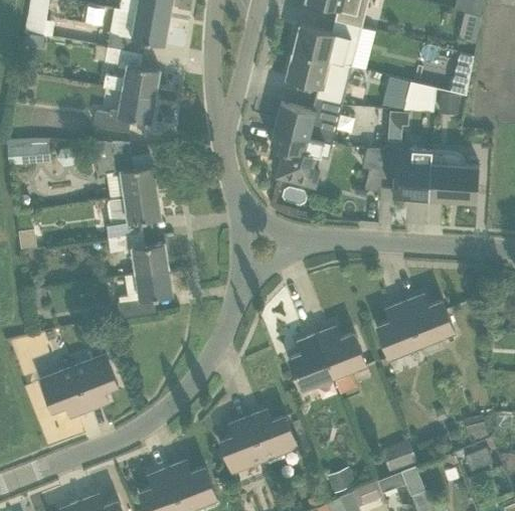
[(48,0),(29,0),(24,33),(44,37),(51,38),(54,22),(45,21),(48,0)]
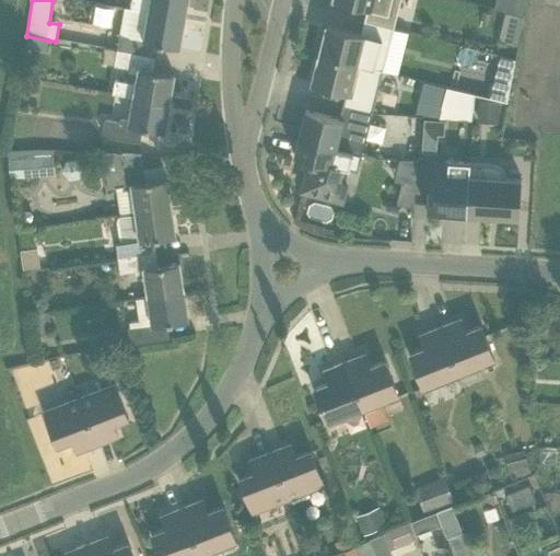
[(131,0),(130,11),(183,21),(186,0),(131,0)]
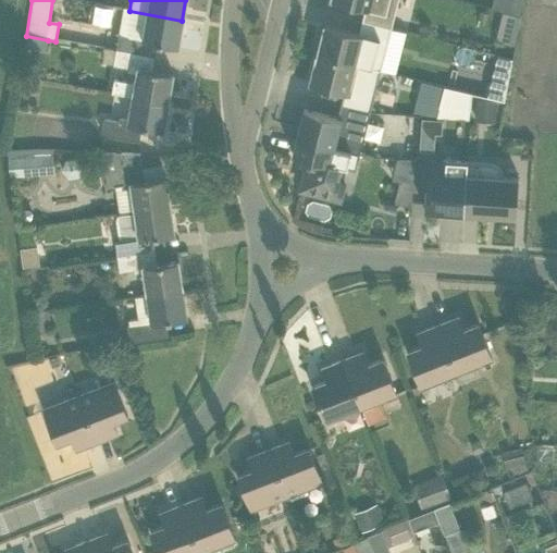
[(331,0),(364,9),(361,22),(391,29),(397,0),(331,0)]
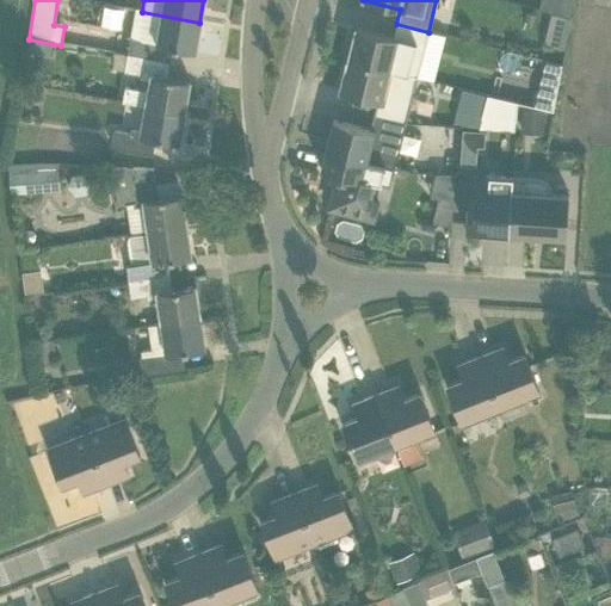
[(571,18),(573,0),(541,0),(538,11),(571,18)]
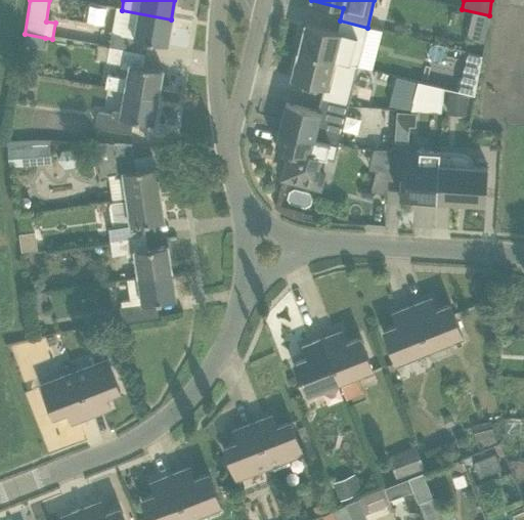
[(147,42),(166,46),(171,19),(122,10),(117,9),(110,49),(145,55),(147,42)]
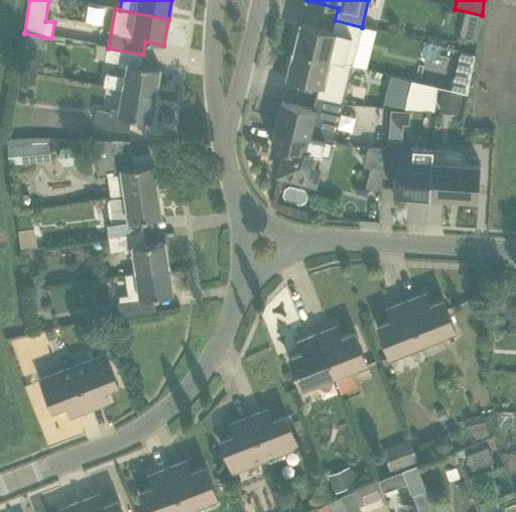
[(459,39),(471,42),(477,16),(465,13),(459,39)]
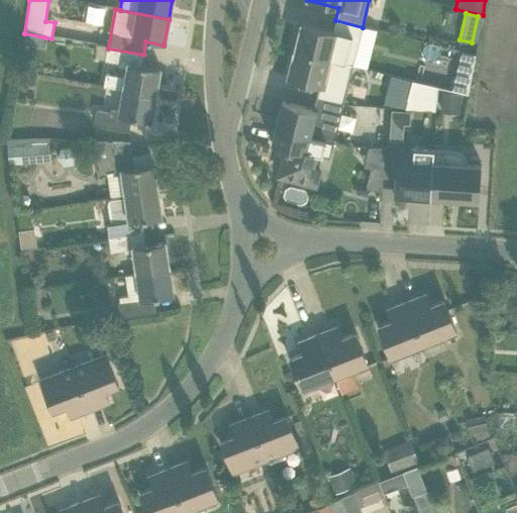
[(301,24),(294,52),(352,67),(363,27),(335,20),(332,32),(301,24)]
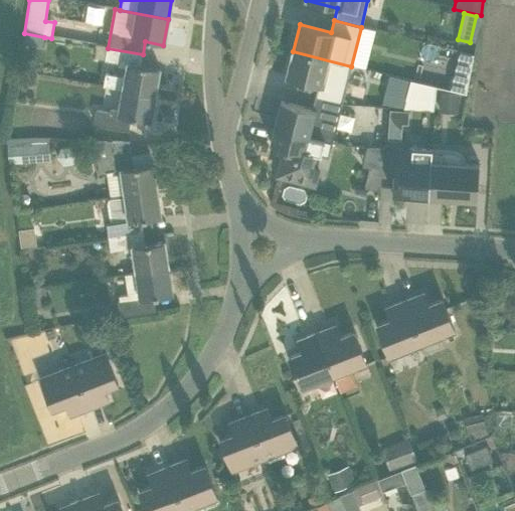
[(42,48),(44,37),(24,33),(23,45),(42,48)]
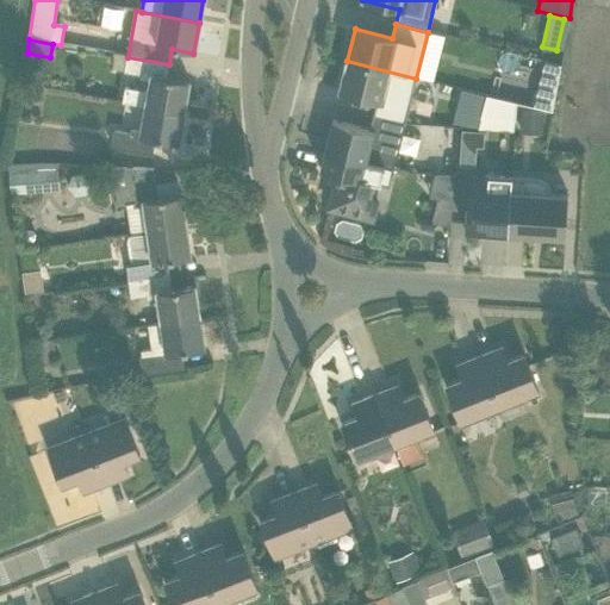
[(122,104),(126,104),(182,114),(188,82),(166,79),(169,64),(128,57),(125,73),(141,75),(139,80),(148,81),(147,92),(125,88),(122,104)]
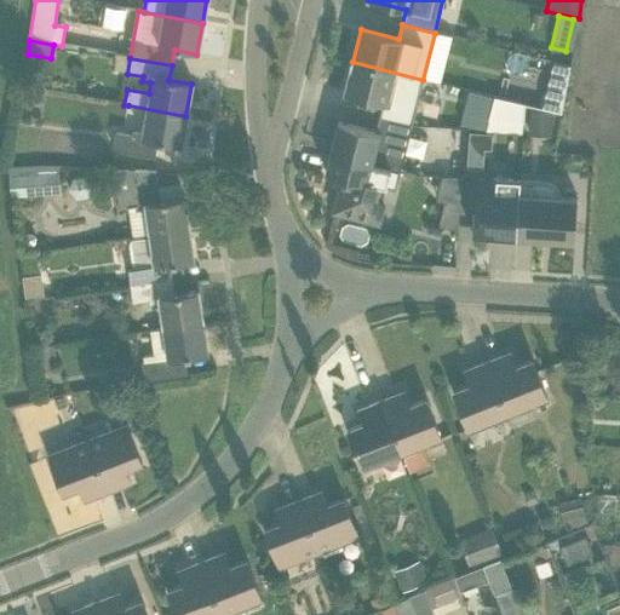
[(379,116),(412,125),(423,80),(352,62),(345,95),(383,104),(379,116)]
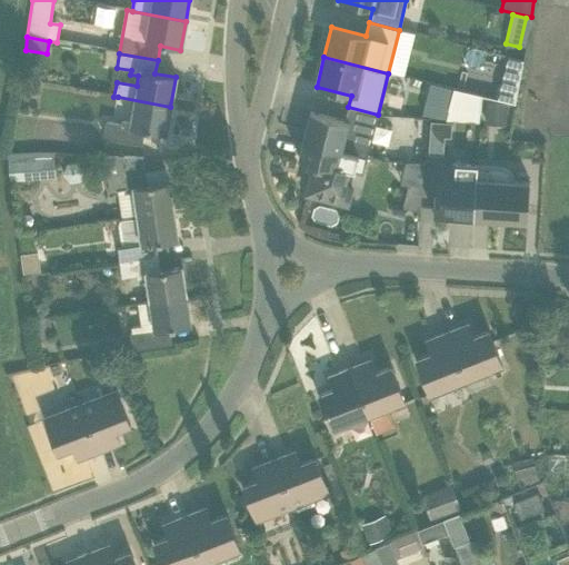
[(498,100),(516,105),(523,61),(507,58),(498,100)]
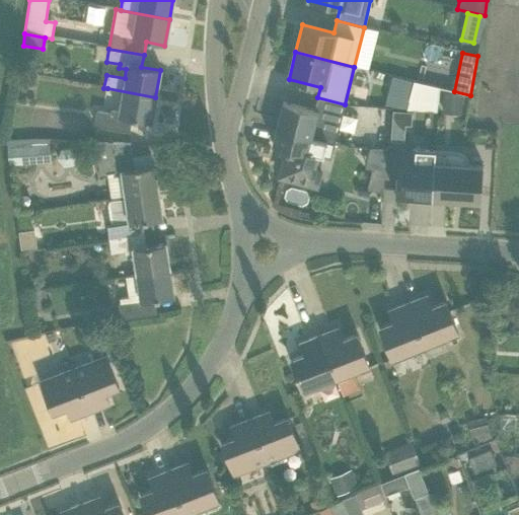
[(394,92),(409,95),(412,82),(398,79),(394,92)]
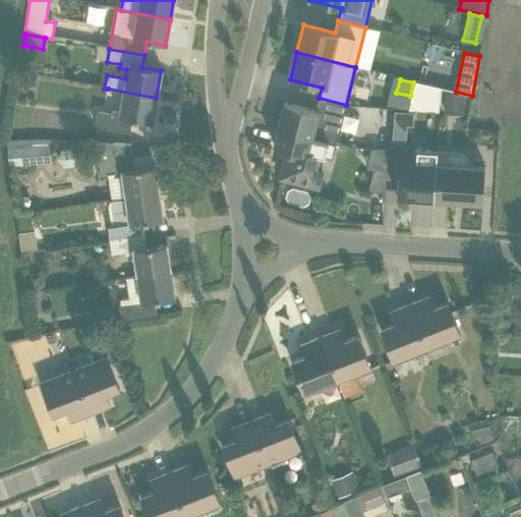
[(407,110),(439,113),(440,89),(415,82),(407,110)]
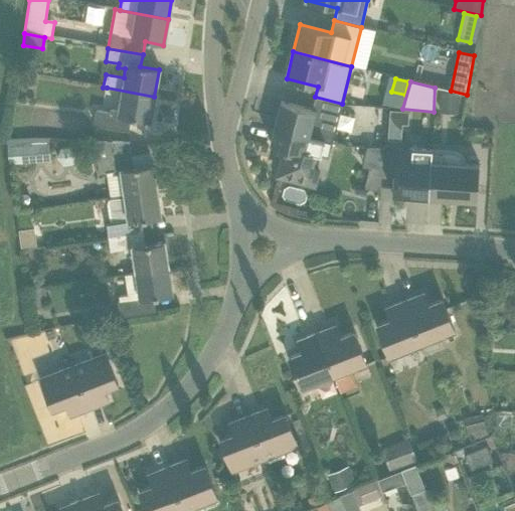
[(131,119),(150,122),(154,97),(107,88),(103,111),(97,110),(94,126),(129,132),(131,119)]
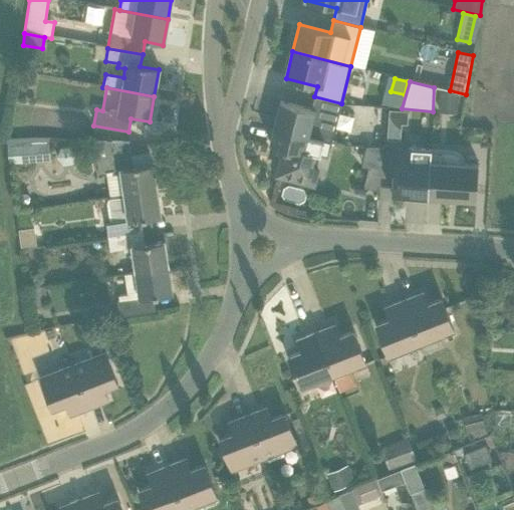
[(438,113),(457,114),(458,94),(439,92),(438,113)]
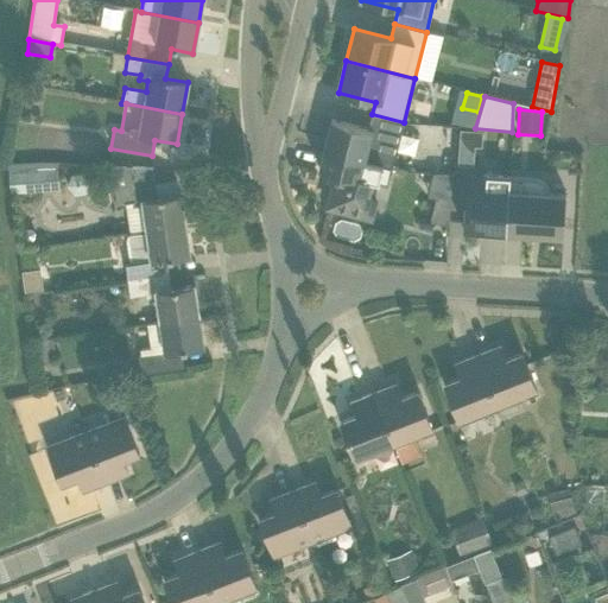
[(331,120),(323,153),(392,170),(404,122),(372,114),(368,129),(331,120)]
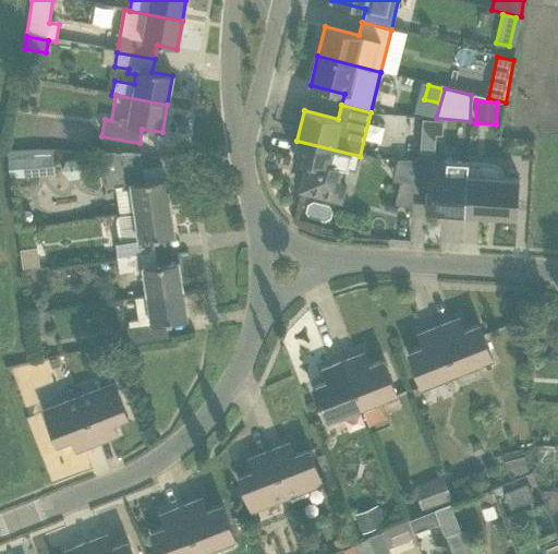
[(420,153),(433,154),(435,135),(441,135),(443,122),(422,121),(420,153)]
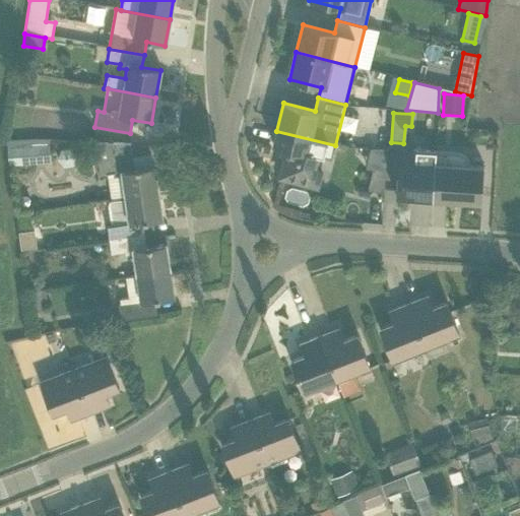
[(327,159),(331,160),(335,145),(276,131),(272,145),(281,147),(278,157),(285,159),(280,178),(312,185),(316,171),(324,173),(327,159)]
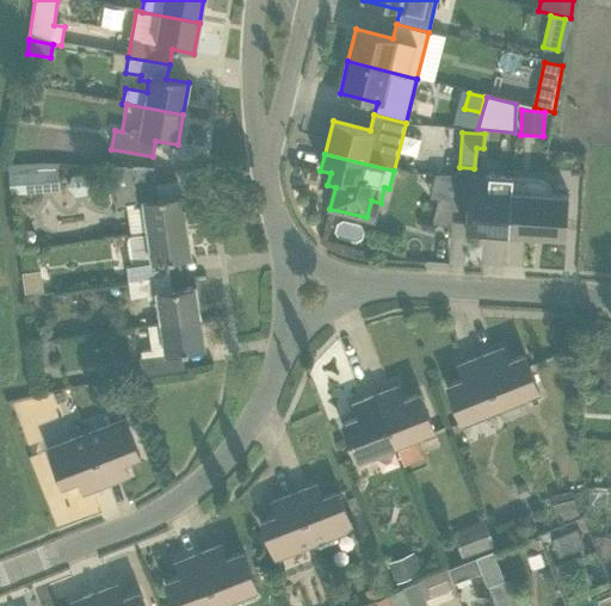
[(11,196),(60,192),(57,165),(7,166),(11,196)]
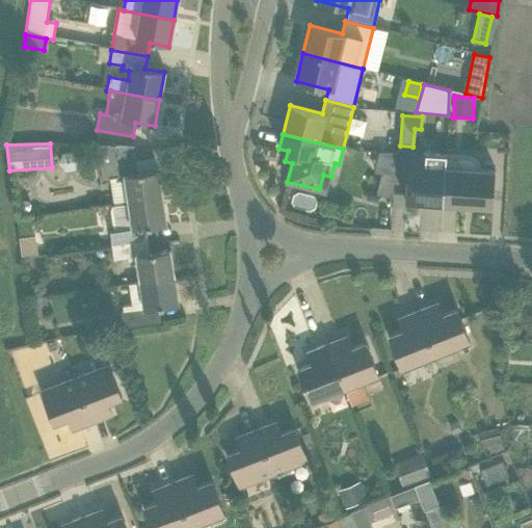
[(110,180),(113,204),(162,198),(158,170),(138,174),(134,149),(92,148),(95,168),(100,167),(102,181),(110,180)]
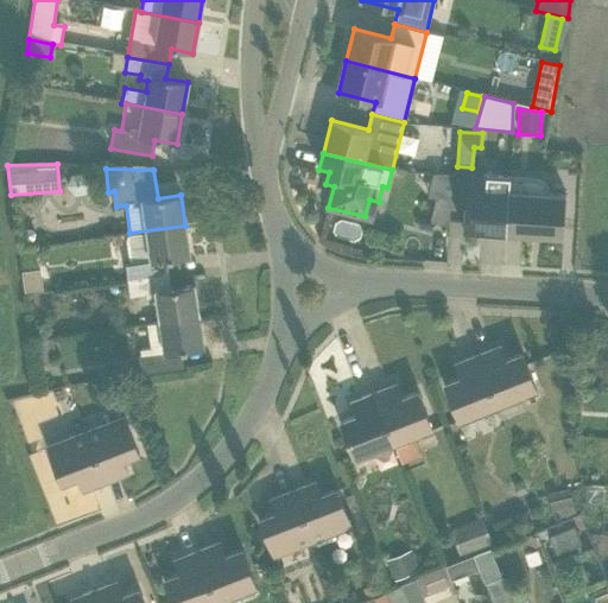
[(430,222),(447,226),(451,175),(432,175),(426,197),(435,200),(430,222)]
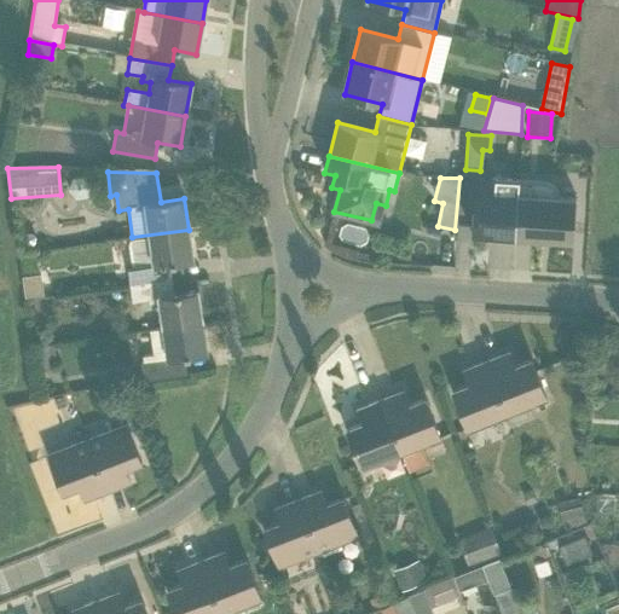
[(515,238),(519,181),(519,180),(475,178),(472,236),(515,238)]
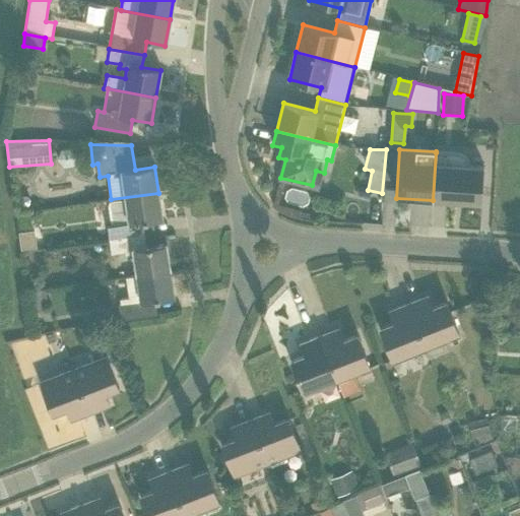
[(63,168),(73,167),(76,157),(71,150),(61,151),(58,160),(63,168)]
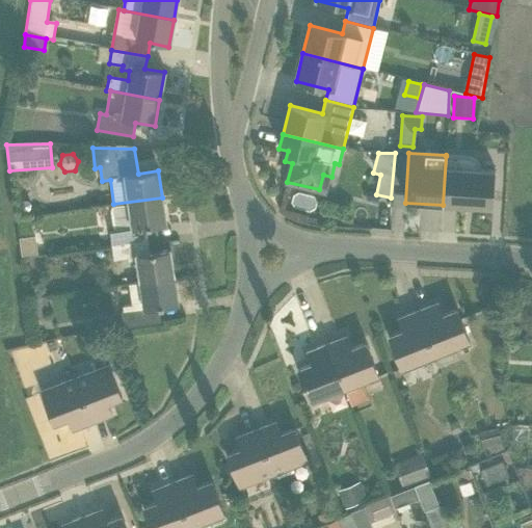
[(443,205),(493,208),(495,170),(479,169),(478,163),(477,161),(473,159),(469,157),(446,156),(443,205)]
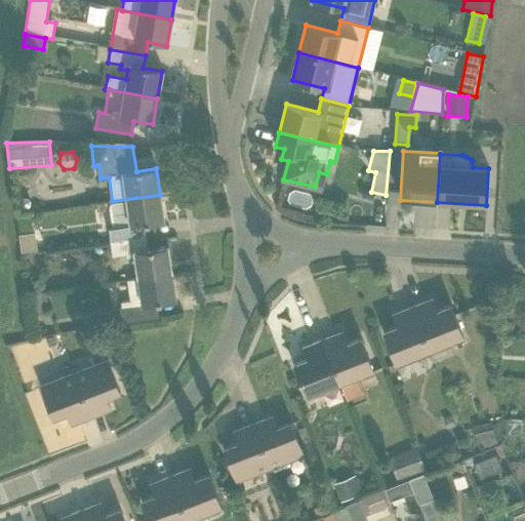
[(145,225),(164,222),(160,195),(112,201),(111,202),(109,207),(112,225),(115,227),(109,229),(111,242),(146,237),(145,225)]
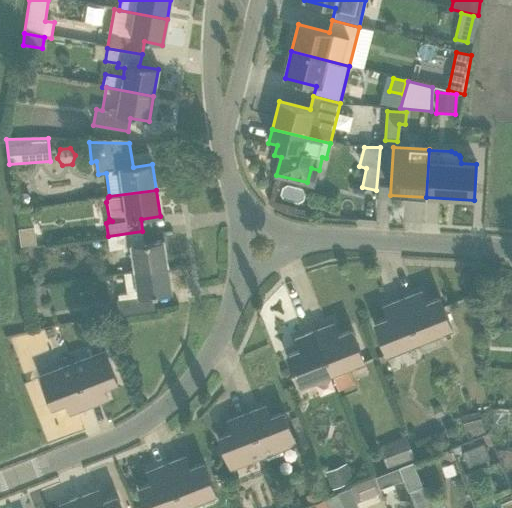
[(21,246),(36,244),(34,228),(19,230),(21,246)]
